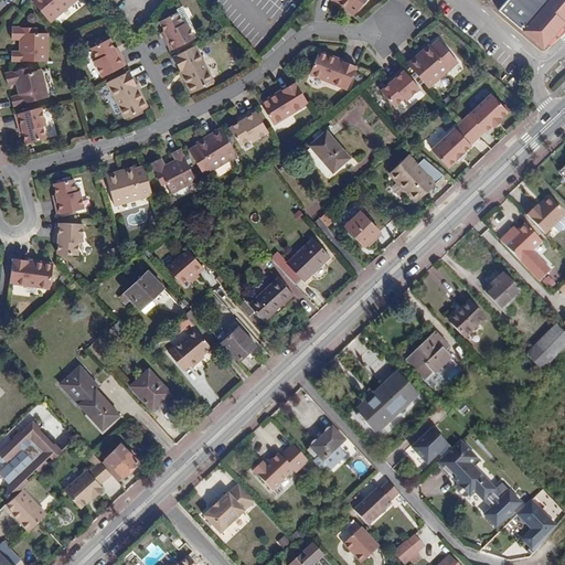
[(35,0),(54,22),(81,0),(35,0)]
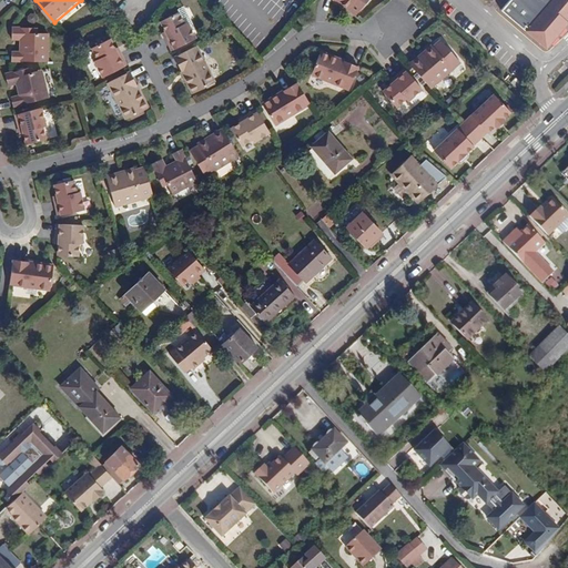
[(338,0),(341,2),(340,4),(346,10),(348,9),(356,16),(368,0),(334,0),(335,1),(335,0),(338,0)]
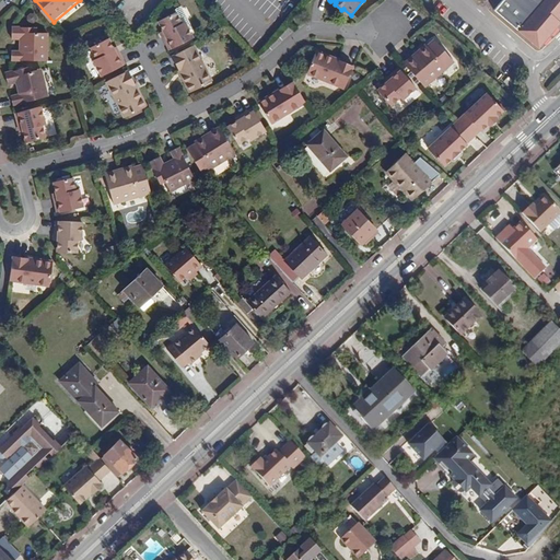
[(559,0),(501,0),(494,9),(539,47),(559,22),(559,0)]
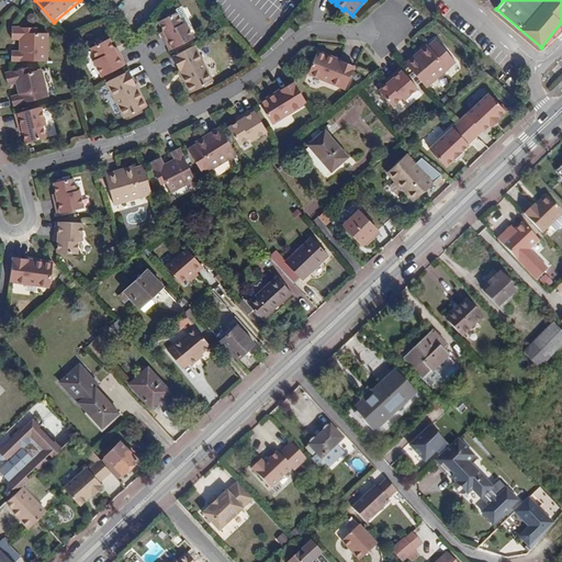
[(165,36),(163,37),(168,52),(192,40),(184,23),(181,24),(176,13),(158,22),(161,31),(165,36)]
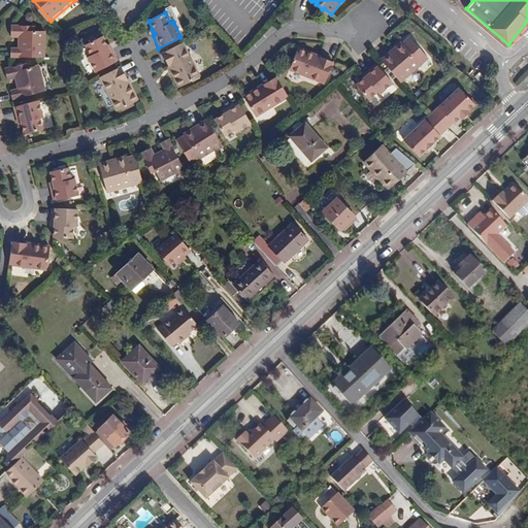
[(11,55),(45,56),(45,31),(36,30),(36,24),(13,24),(12,34),(21,34),(20,45),(12,45),(11,55)]
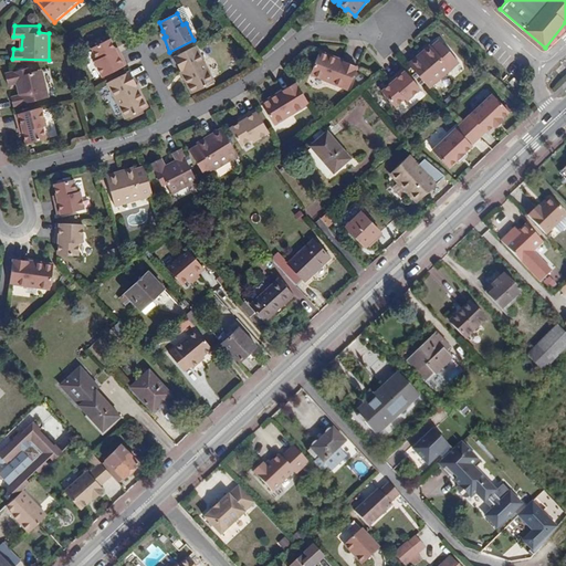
[(419,56),(409,65),(430,90),(459,64),(440,41),(432,48),(431,46),(425,52),(427,55),(422,59),(419,56)]
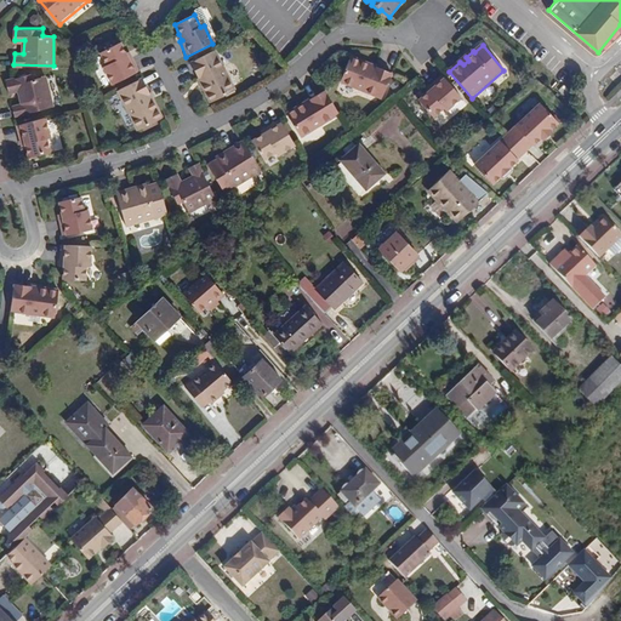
[(118,90),(144,77),(137,62),(134,63),(131,58),(126,47),(107,57),(110,70),(108,72),(118,90)]
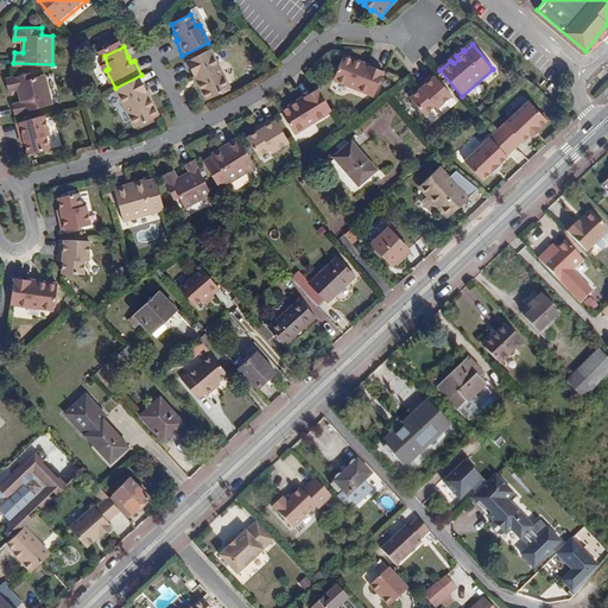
[(229,89),(210,49),(187,62),(195,80),(197,78),(200,86),(197,86),(204,101),(229,89)]
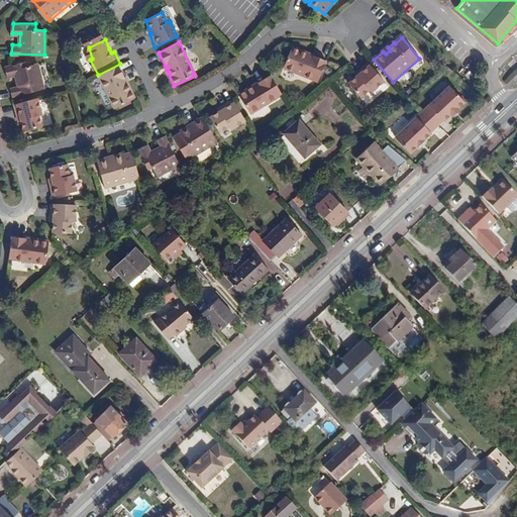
[(305,55),(306,53),(293,47),(285,68),(319,83),(327,61),(312,55),(311,58),(305,55)]
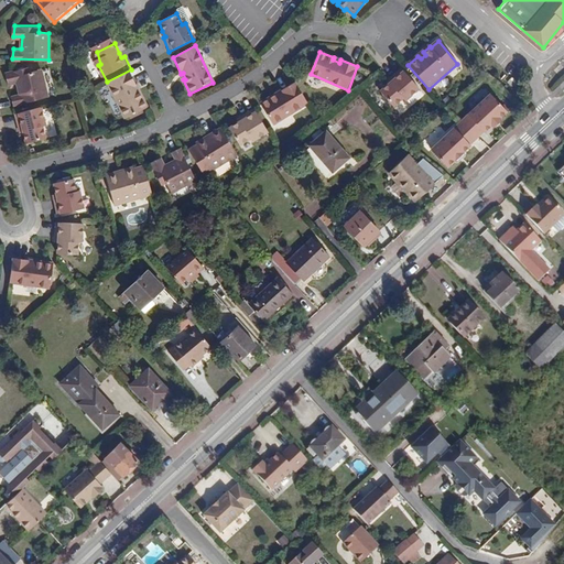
[(33,65),(9,71),(11,82),(19,79),(22,91),(14,94),(17,102),(51,95),(44,68),(34,71),(33,65)]
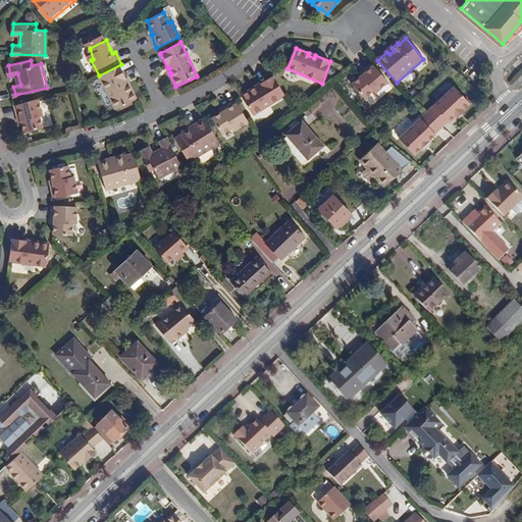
[(372,64),(362,73),(364,76),(360,81),(354,87),(365,100),(374,92),(376,94),(389,83),(372,64)]
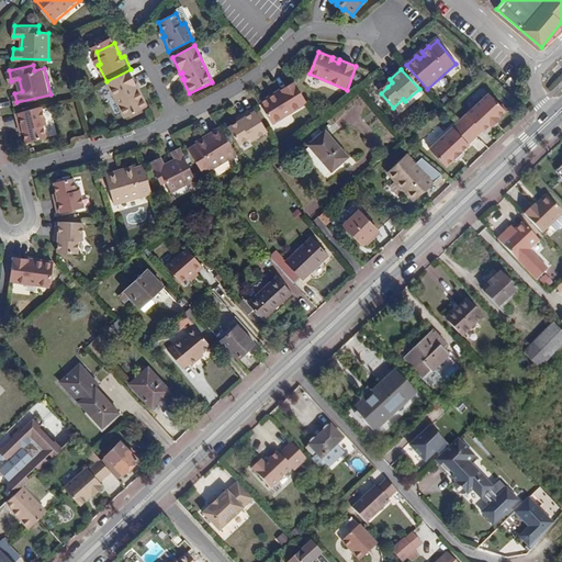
[(139,92),(142,91),(134,75),(111,86),(128,123),(152,112),(145,98),(143,99),(139,92)]
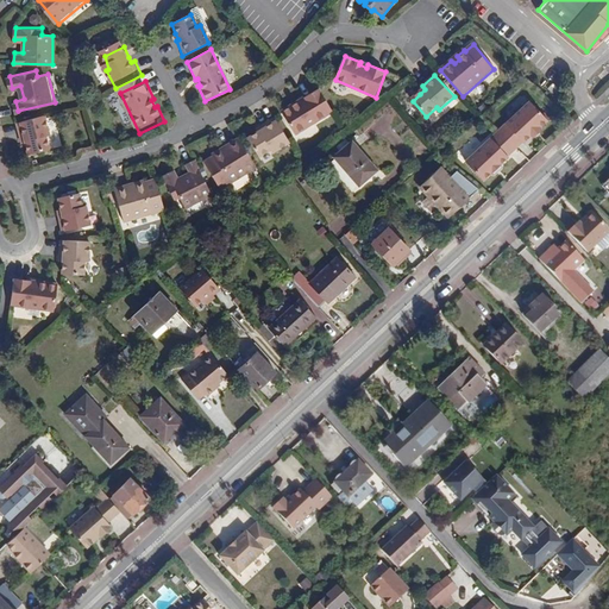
[(336,112),(321,88),(306,98),(307,100),(301,104),(300,101),(283,112),(297,135),(336,112)]
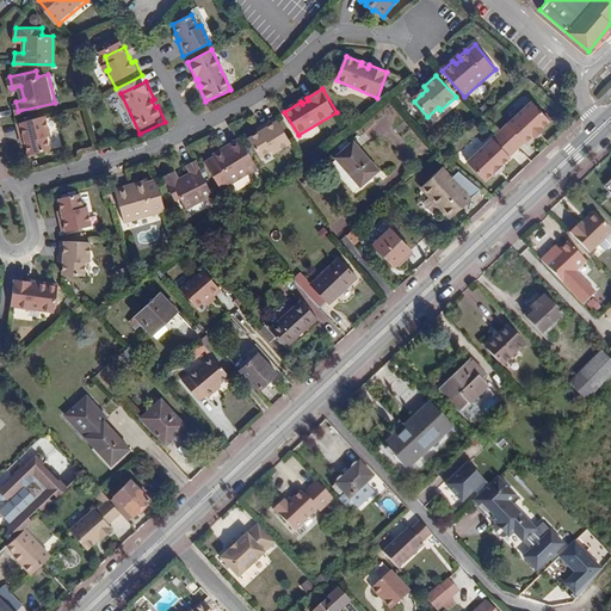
[(528,103),(495,133),(513,150),(520,144),(522,146),(529,139),(530,140),(539,131),(538,130),(545,123),(528,103)]
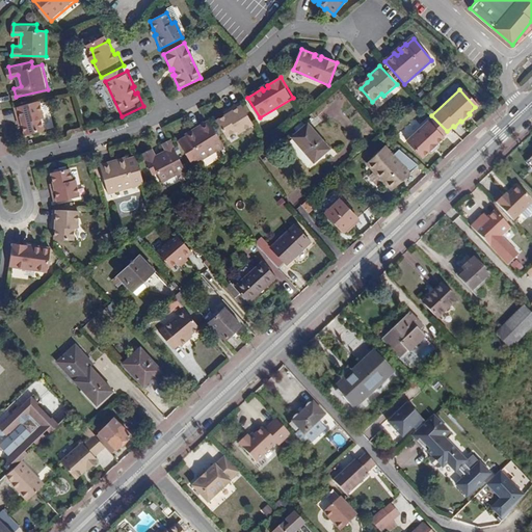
[(41,99),(17,104),(20,120),(23,120),(24,124),(26,133),(44,129),(41,117),(45,115),(41,99)]
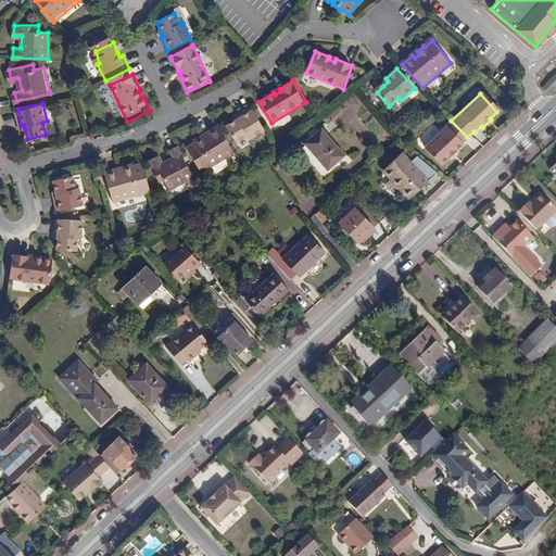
[(266,131),(253,109),(240,116),(242,119),(237,122),(228,127),(237,144),(249,138),(250,141),(266,131)]
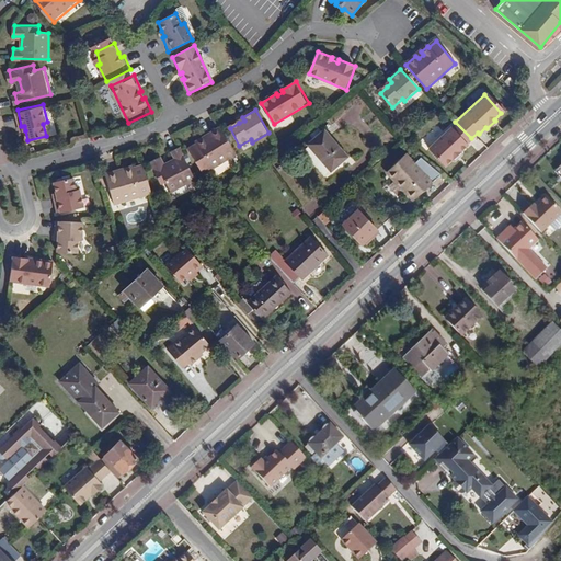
[(471,138),(455,122),(425,150),(442,168),(449,160),(457,153),(465,147),(464,146),(471,138)]
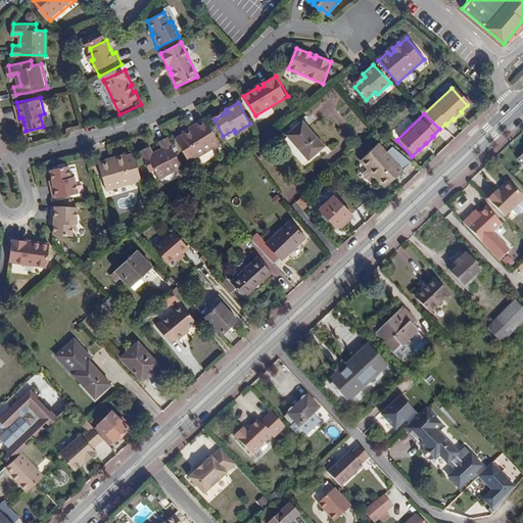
[(190,162),(222,144),(206,120),(196,125),(197,128),(193,130),(191,128),(184,133),(185,135),(177,140),(190,162)]
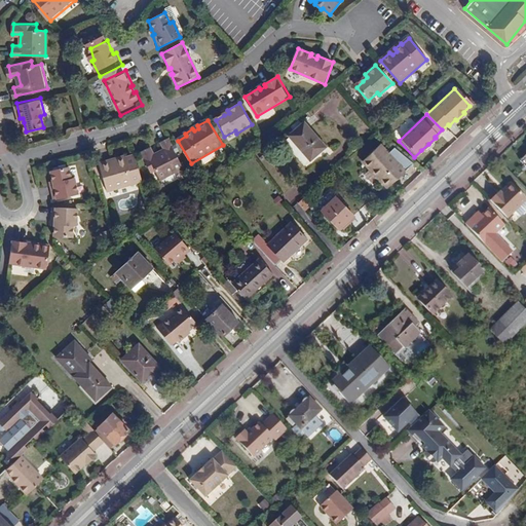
[(304,121),(289,136),(310,160),(327,148),(304,121)]
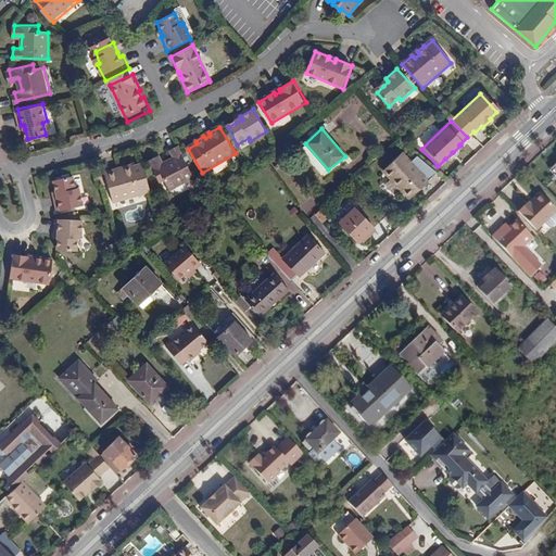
[(196,177),(179,146),(172,150),(175,158),(166,161),(167,163),(164,164),(163,162),(160,155),(150,160),(161,182),(166,180),(171,189),(196,177)]
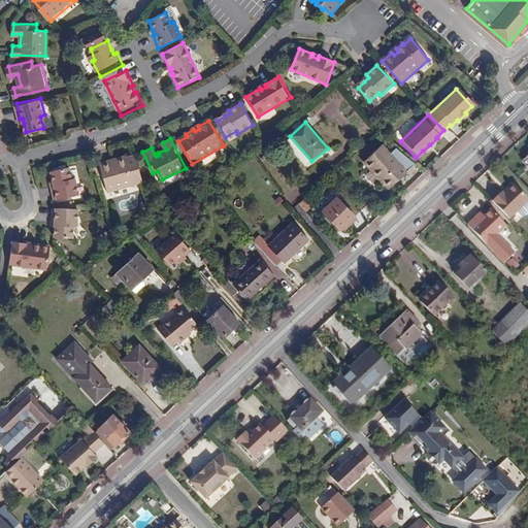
[(430,144),(423,151),(425,153),(432,146),(430,144)]
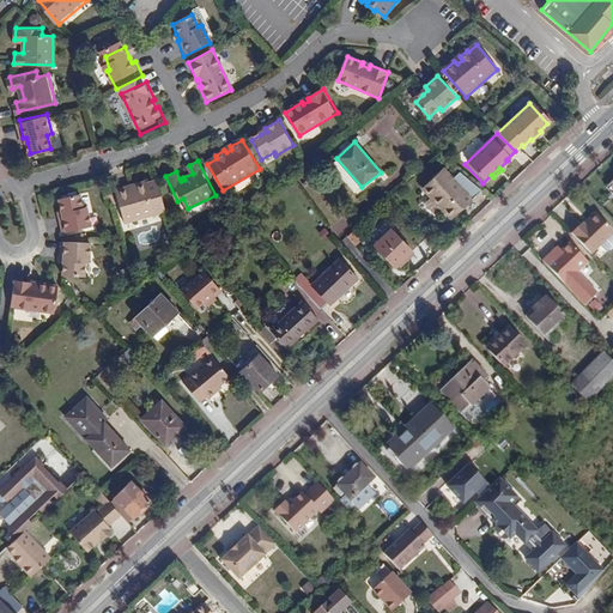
[(453,181),(442,170),(422,189),(451,219),(480,192),(460,174),(453,181)]
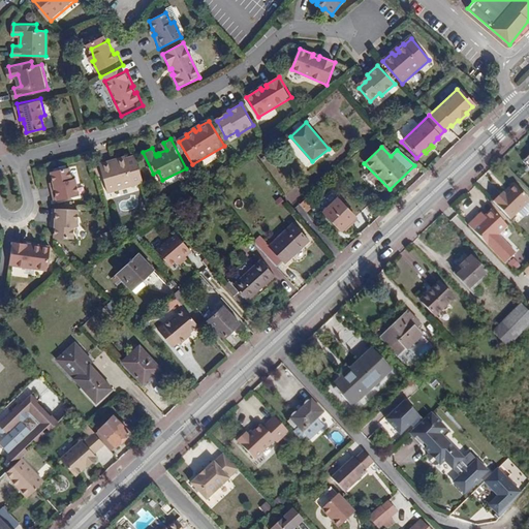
[(144,183),(136,156),(126,159),(125,157),(117,159),(118,161),(113,163),(113,160),(100,164),(109,193),(144,183)]
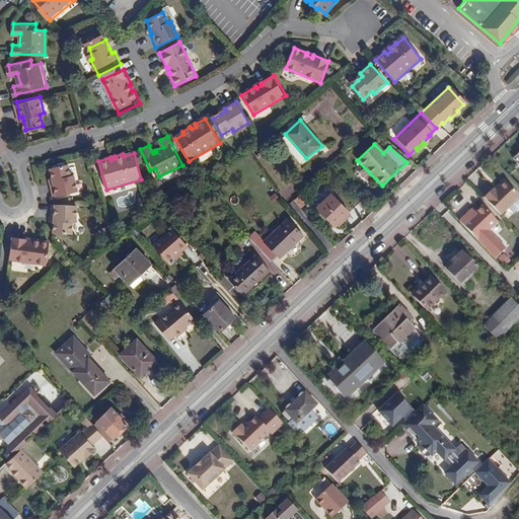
[(55,183),(52,183),(56,197),(79,190),(74,173),(71,174),(68,164),(51,168),(53,177),(55,183)]
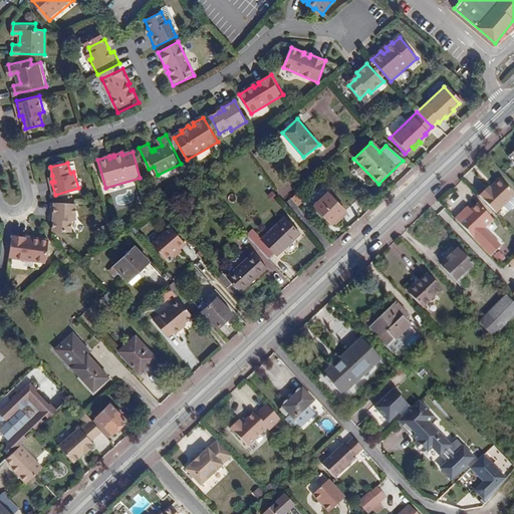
[(488,187),(479,196),(496,214),(513,195),(513,194),(501,181),(497,180),(493,183),(495,186),(491,190),(488,187)]
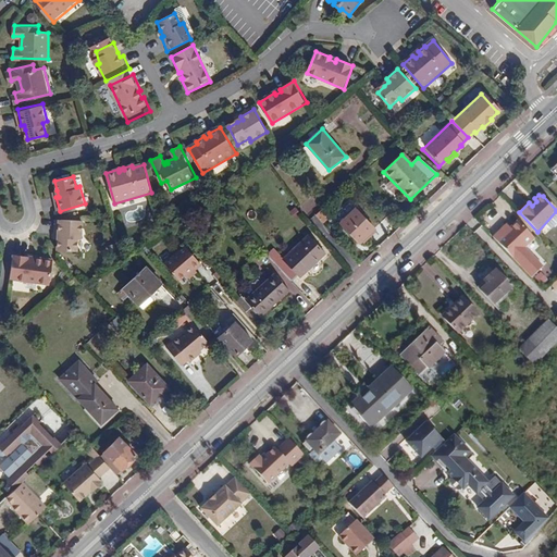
[(355,208),(339,222),(358,242),(373,227),(355,208)]
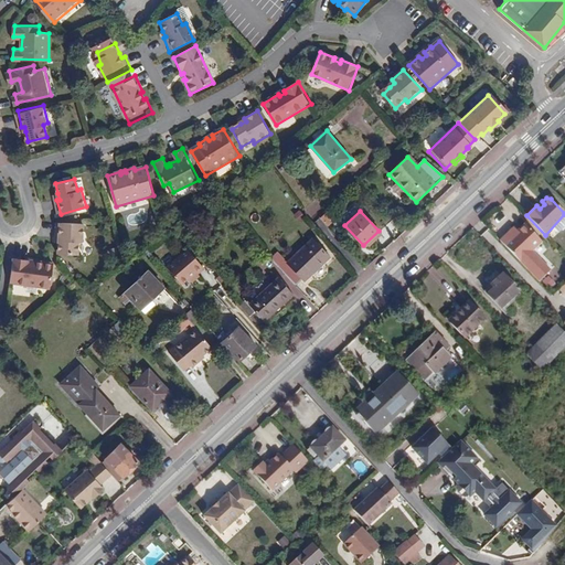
[(320,217),(327,225),(333,219),(327,212),(320,217)]
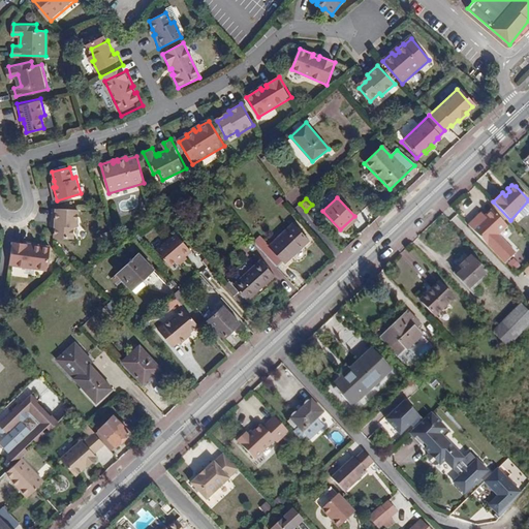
[(76,226),(78,209),(53,208),(52,222),(56,222),(55,226),(54,237),(73,238),(74,226),(76,226)]
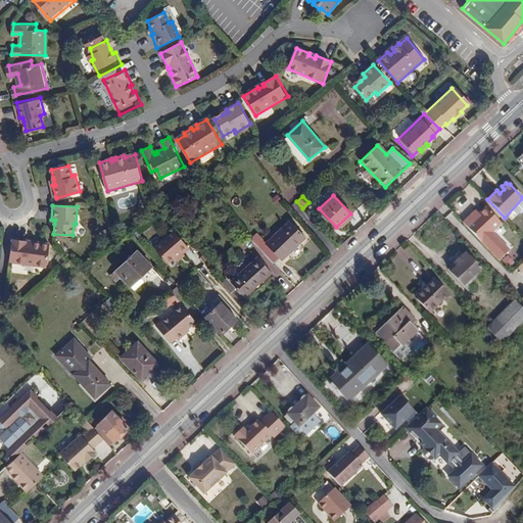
[(469,217),(463,223),(500,260),(510,250),(492,233),(502,225),(485,207),(478,214),(473,220),(469,217)]
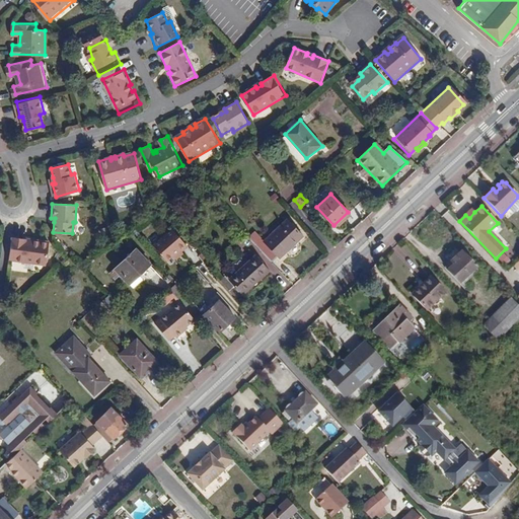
[(471,209),(465,215),(469,218),(474,212),(471,209)]
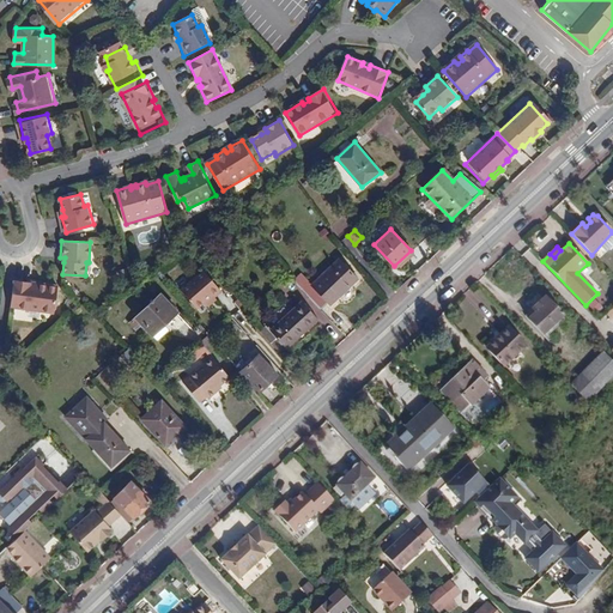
[(305,295),(320,308),(326,302),(328,304),(356,279),(340,261),(313,286),(313,287),(305,295)]
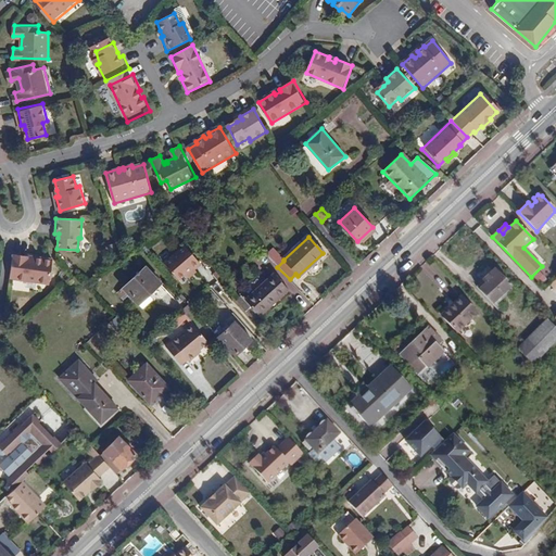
[(186,247),(165,264),(179,280),(186,275),(190,278),(197,273),(196,270),(201,266),(202,265),(186,247)]
